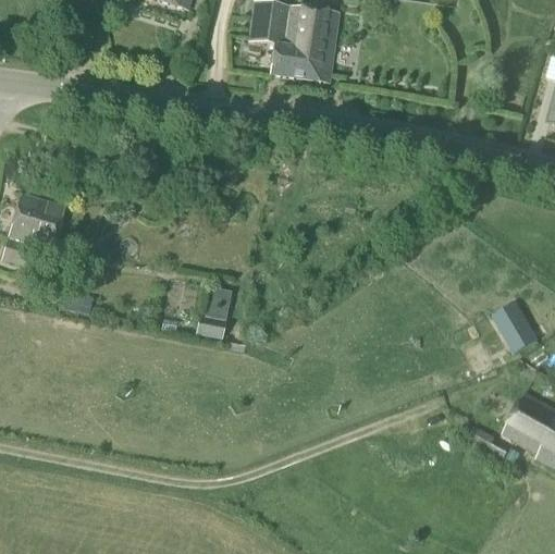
[(153,0),(188,11),(192,0),(153,0)]
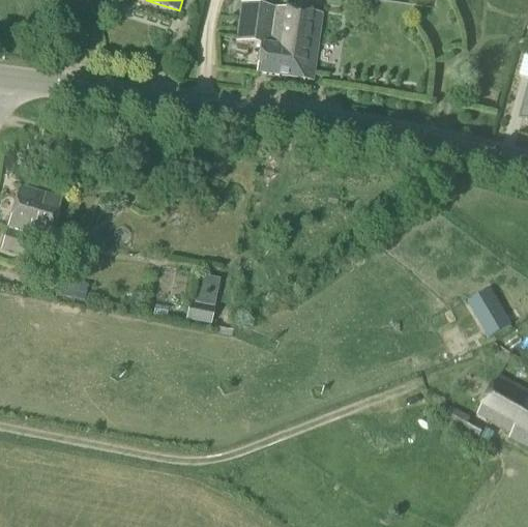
[(314,80),(323,13),(242,2),(237,40),(262,44),(258,72),(314,80)]
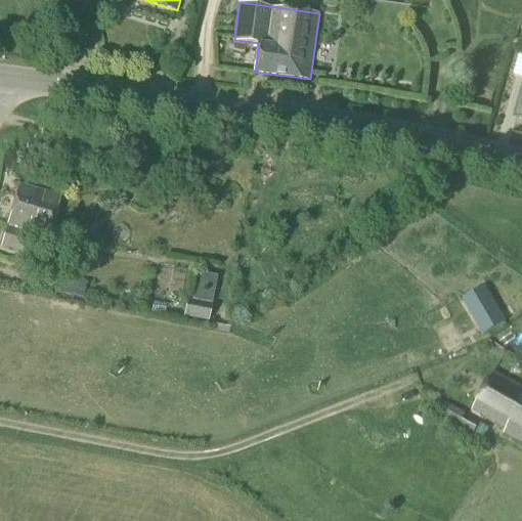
[(135,192),(138,178),(128,176),(125,189),(135,192)]
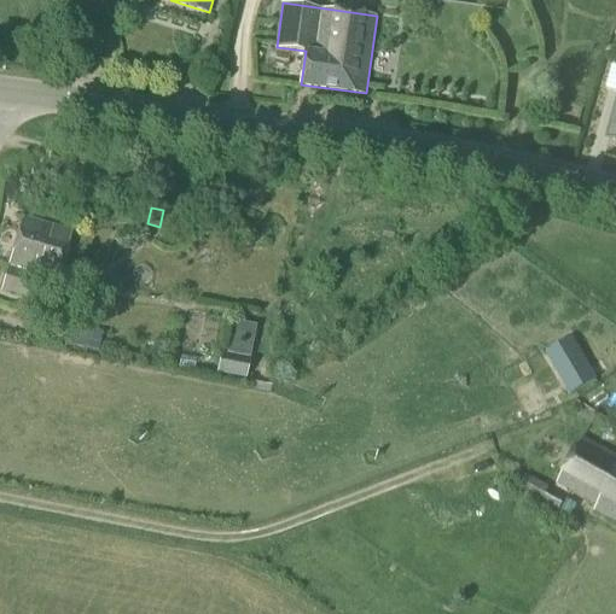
[(58,281),(74,229),(24,215),(3,288),(30,297),(38,274),(58,281)]
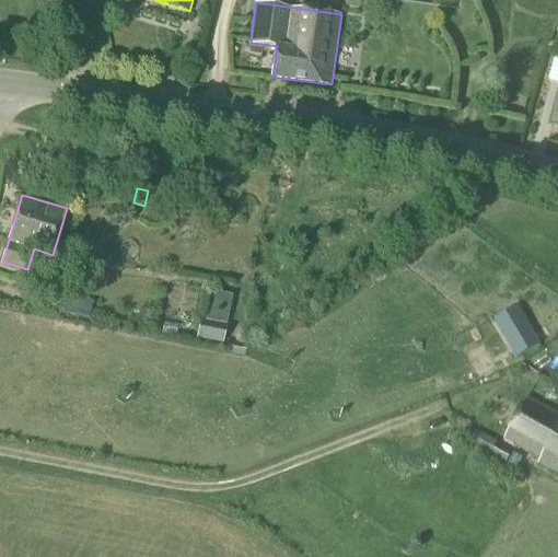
[(230,215),(232,201),(214,198),(212,212),(230,215)]
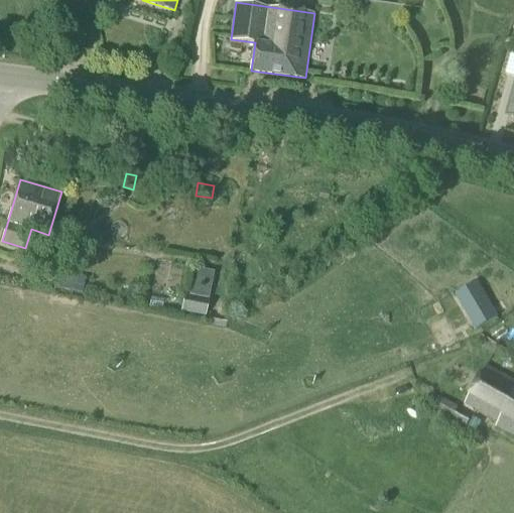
[(330,198),(331,190),(322,188),(320,196),(330,198)]
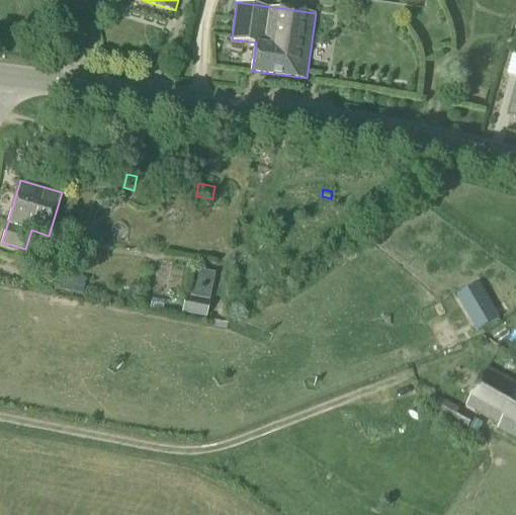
[(85,293),(87,276),(62,272),(59,289),(85,293)]
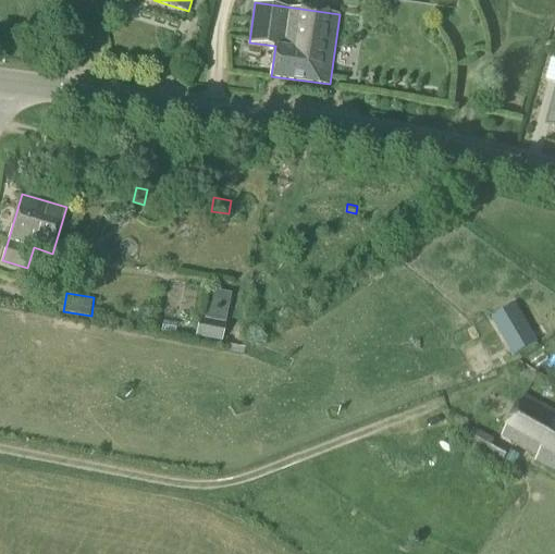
[(515,354),(539,340),(517,303),(493,317),(515,354)]
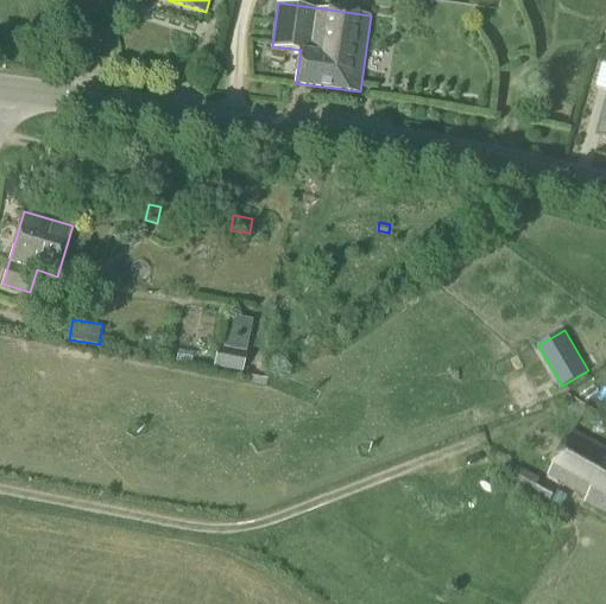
[(244,370),(247,350),(218,345),(214,366),(244,370)]
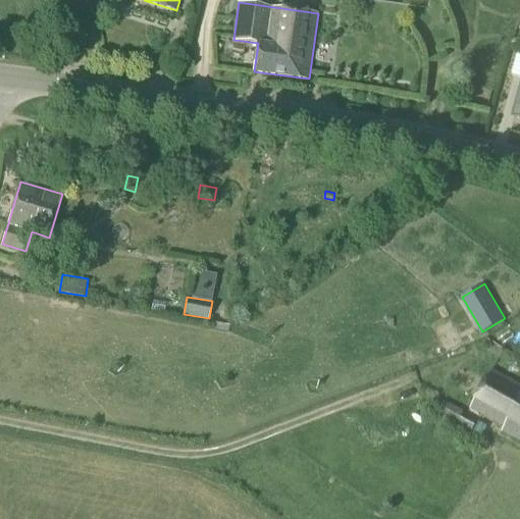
[(519,382),(492,368),(472,406),(506,425),(503,429),(519,438),(519,382)]
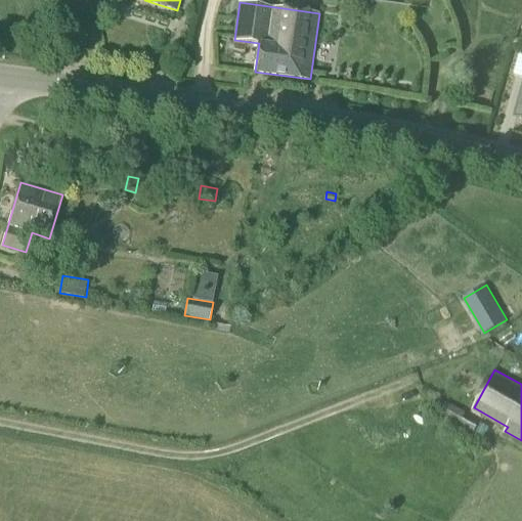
[(484,447),(487,440),(474,433),(478,425),(464,418),(467,410),(446,400),(435,423),(484,447)]
